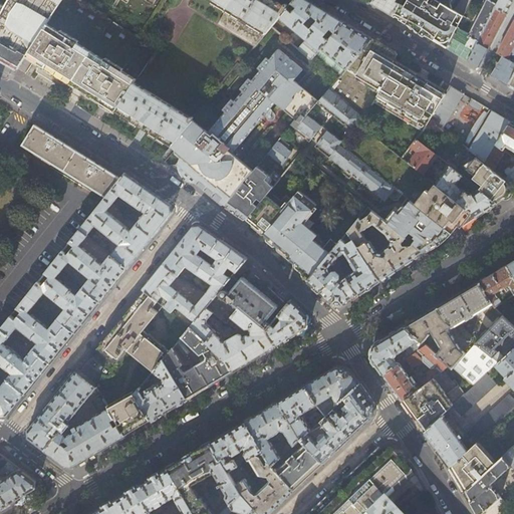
[(62,0),(7,0),(4,6),(0,13),(0,58),(17,68),(26,55),(62,0)]
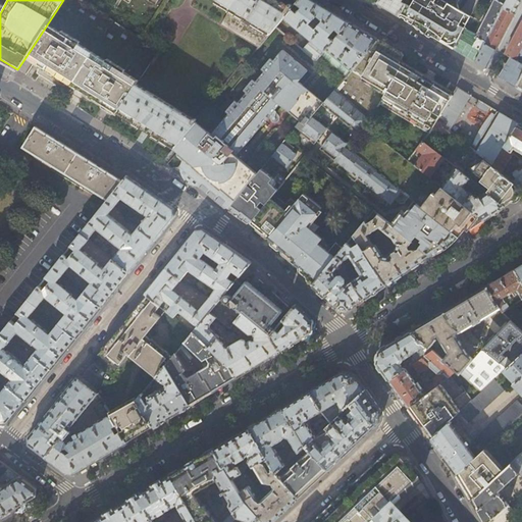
[(125,71),(145,40),(82,0),(63,0),(27,56),(41,65),(37,72),(51,82),(68,93),(73,87),(92,98),(116,113),(118,111),(137,84),(139,81),(125,71)]
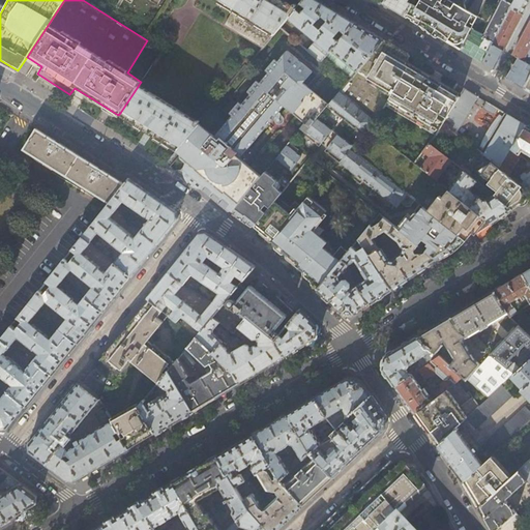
[(295,4),(294,6),(285,1),(283,0),(217,0),(233,9),(225,25),(263,48),(282,26),(289,18),(298,6),(295,4)]
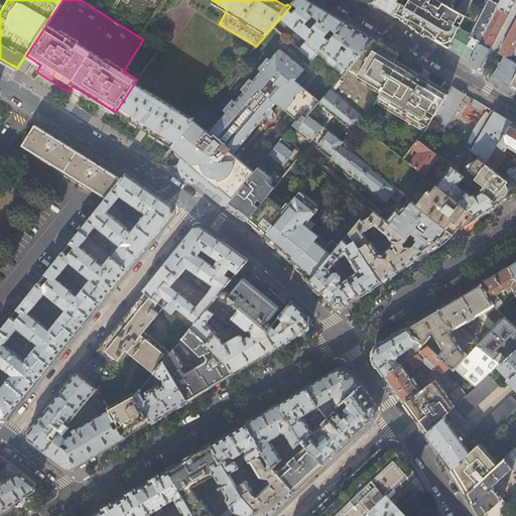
[(307,38),(299,48),(312,60),(317,54),(345,22),(323,9),(307,0),(295,0),(290,6),(281,17),(291,25),(292,26),(290,29),(294,32),(295,33),(297,30),(307,38)]
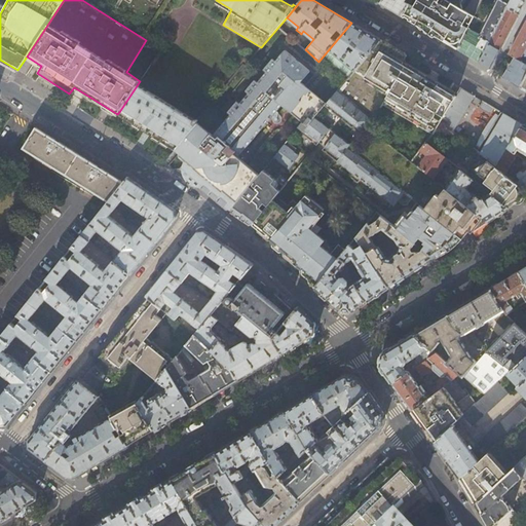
[(382,0),(380,3),(390,9),(402,16),(409,3),(405,1),(405,0),(382,0)]
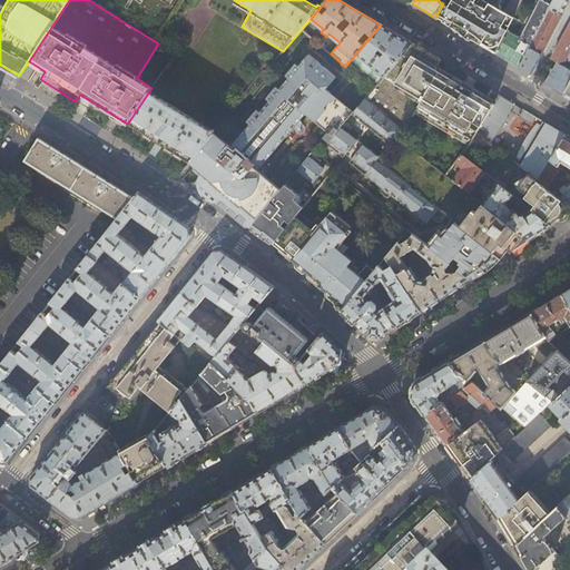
[(459,0),(445,0),(435,18),(440,20),(445,23),(459,0)]
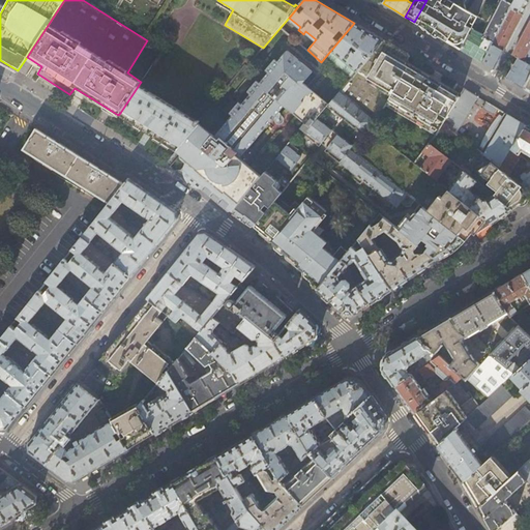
[(427,0),(414,22),(438,36),(461,50),(472,29),(474,24),(476,21),(479,15),(468,8),(463,5),(466,0),(465,0),(427,0)]
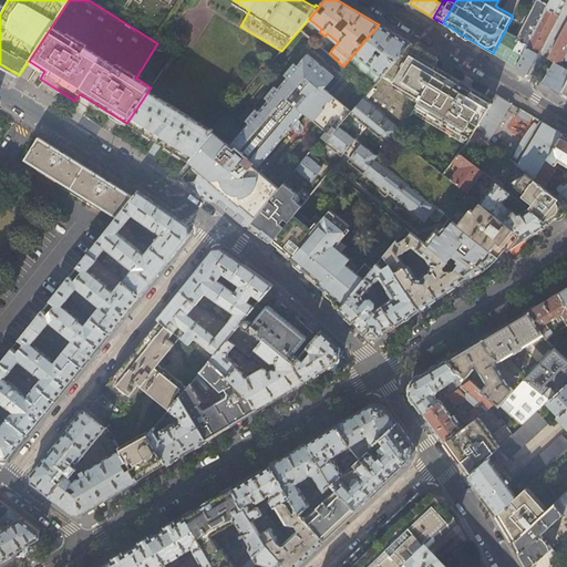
[(537,0),(518,39),(505,31),(493,53),(501,59),(521,70),(527,74),(566,0),(537,0)]
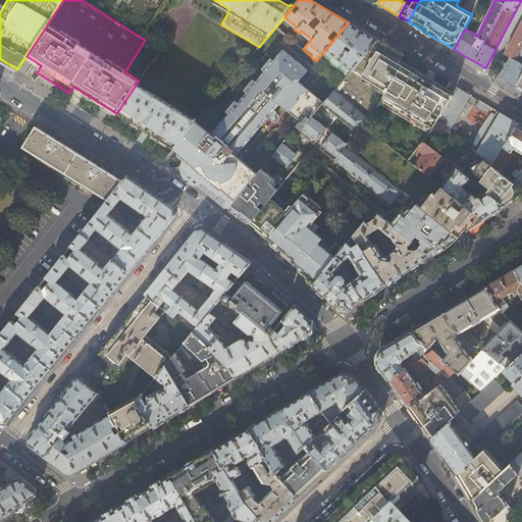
[(521,20),(505,53),(510,56),(521,62),(521,20)]
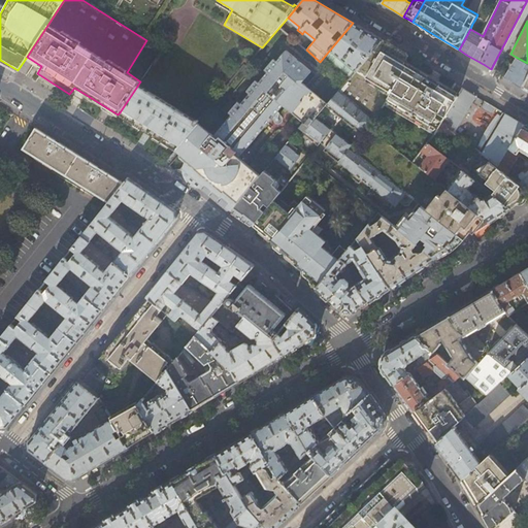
[(351,77),(382,40),(366,31),(353,23),(325,56),(351,77)]
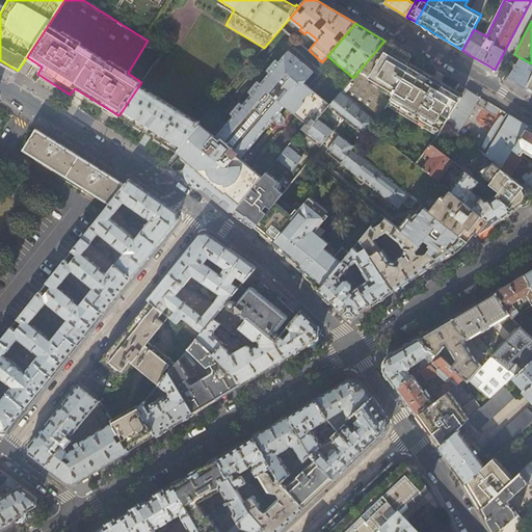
[(446,126),(461,98),(454,92),(426,76),(407,64),(411,56),(403,51),(384,41),(353,78),(342,92),(376,123),(378,122),(386,107),(436,136),(446,126)]
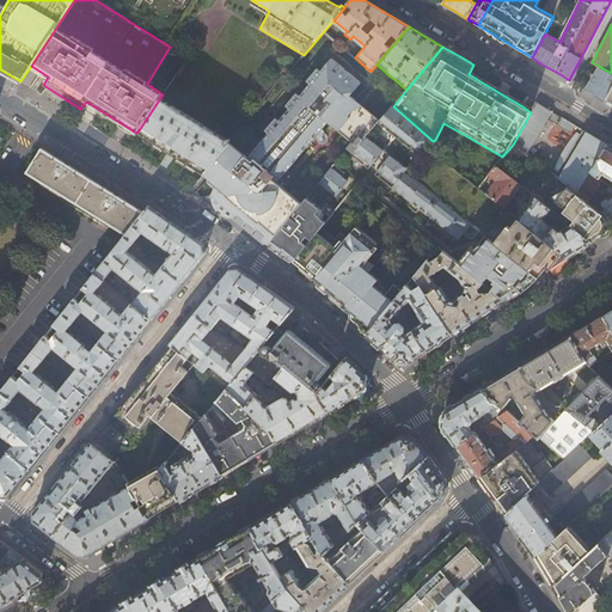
[(360,84),(331,59),(246,158),(230,144),(204,173),(209,178),(210,184),(218,190),(222,195),(233,195),(237,197),(238,208),(240,224),(246,228),(268,244),(303,202),(274,185),(325,124),(330,129),(352,142),(357,147),(367,136),(379,122),(380,121),(352,103),(347,99),(360,84)]
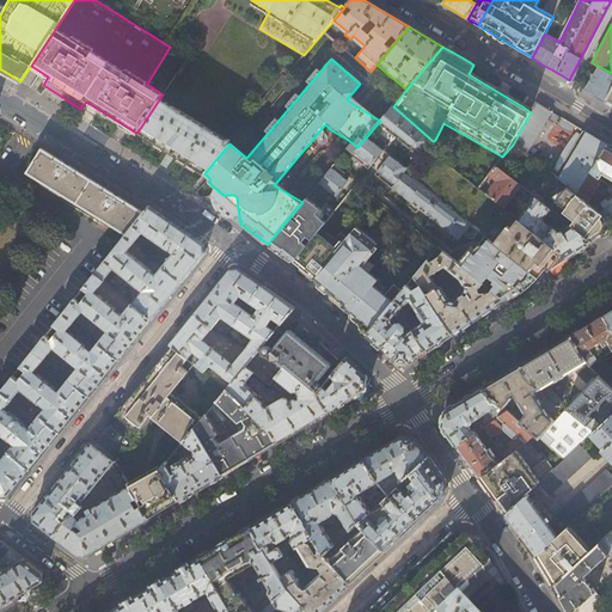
[(605,101),(611,87),(611,73),(598,66),(593,74),(598,78),(589,92),(605,101)]
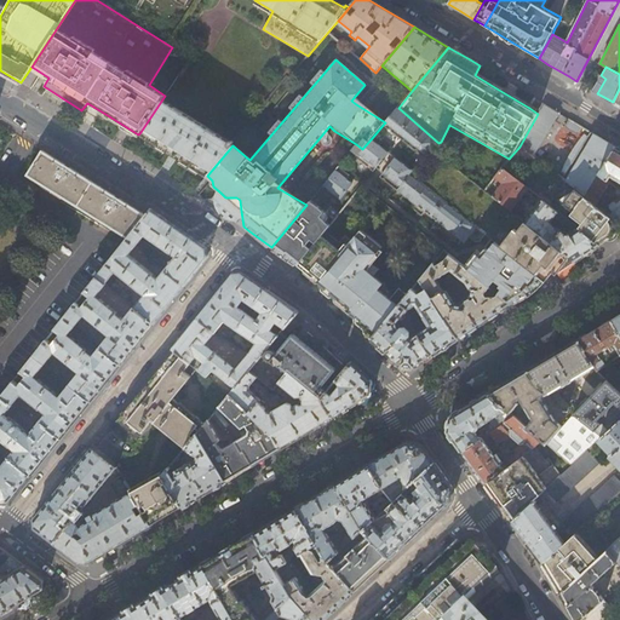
[(230,141),(228,143),(162,99),(141,132),(149,138),(172,153),(191,166),(207,176),(233,145),(231,144),(233,142),(230,141)]
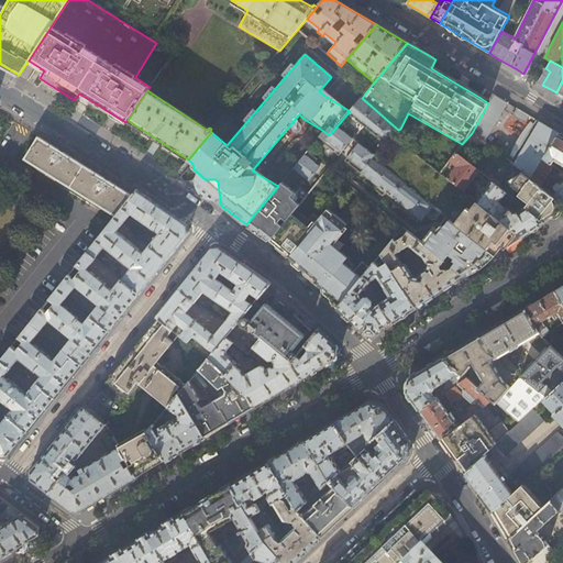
[(507,102),(494,95),(488,103),(472,133),(483,142),(507,102)]
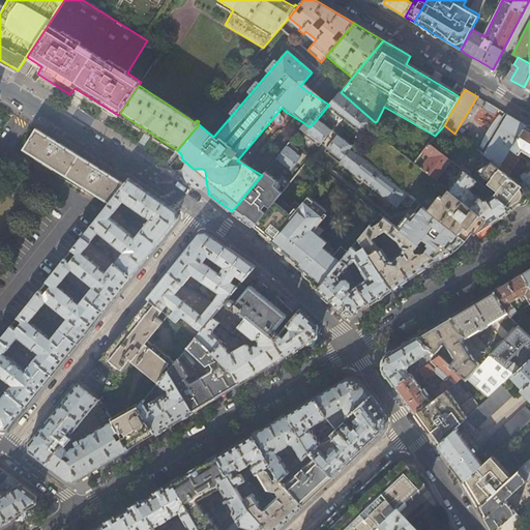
[(370,128),(375,122),(341,92),(329,105),(328,106),(364,135),(370,128)]
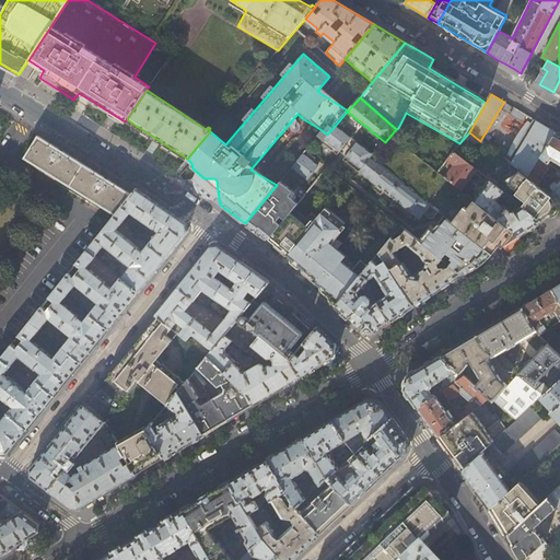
[(522,121),(526,115),(514,108),(511,115),(515,118),(522,121)]
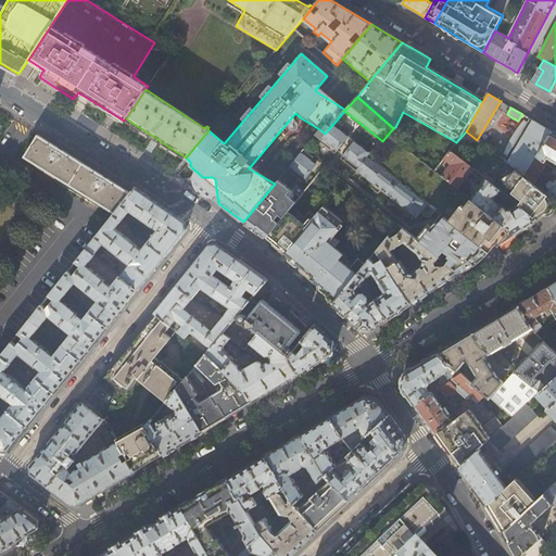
[(508,163),(534,122),(530,118),(504,160),(508,163)]
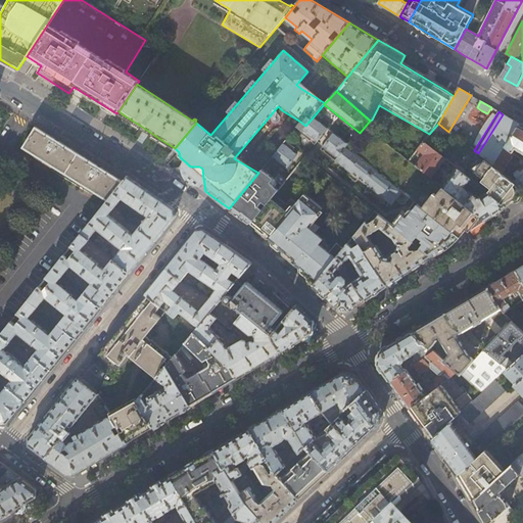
[(511,120),(503,114),(478,153),(478,154),(493,165),(506,146),(519,124),(511,120)]
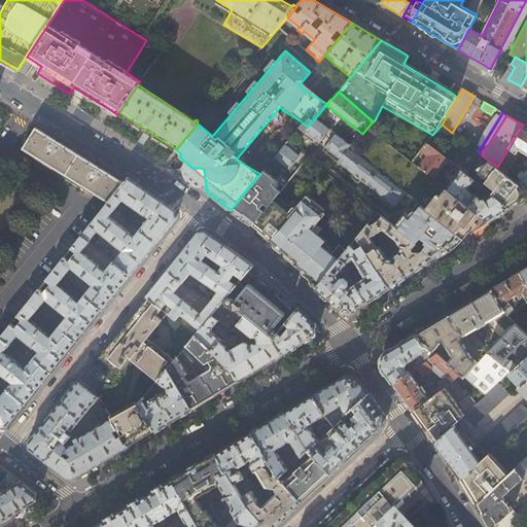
[(317,145),(330,129),(316,117),(308,127),(303,123),(299,127),(305,132),(303,134),(317,145)]
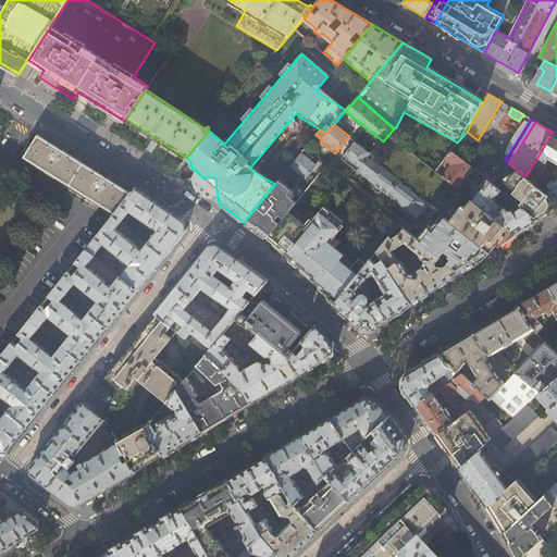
[(556,134),(553,132),(539,156),(545,161),(548,158),(556,162),(556,134)]
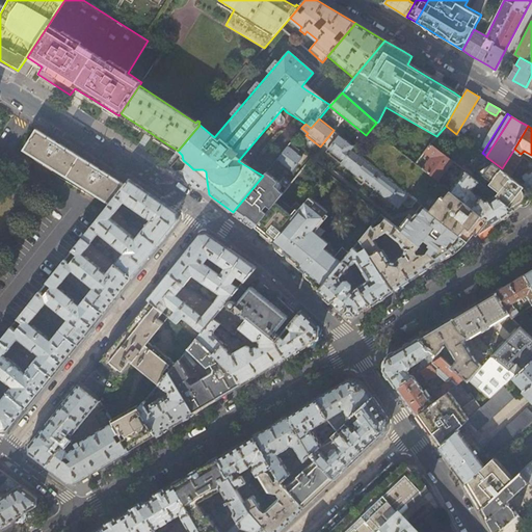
[(109,205),(125,185),(113,178),(84,159),(50,137),(36,129),(23,150),(109,205)]
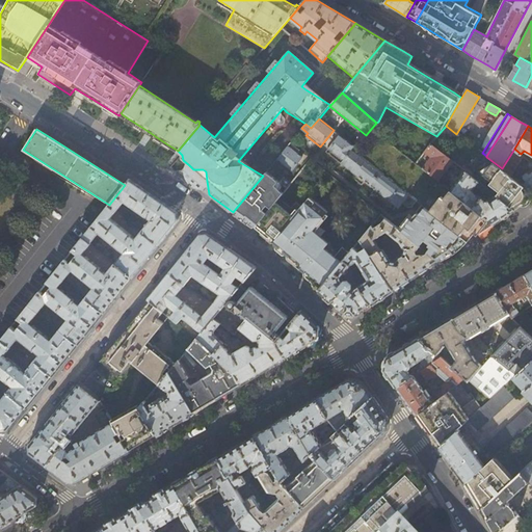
[(486,229),(493,224),(450,190),(448,188),(441,183),(439,180),(423,168),(371,129),(366,135),(355,148),(353,151),(418,202),(426,208),(469,240),(474,233),(477,235),(481,233),(486,229)]
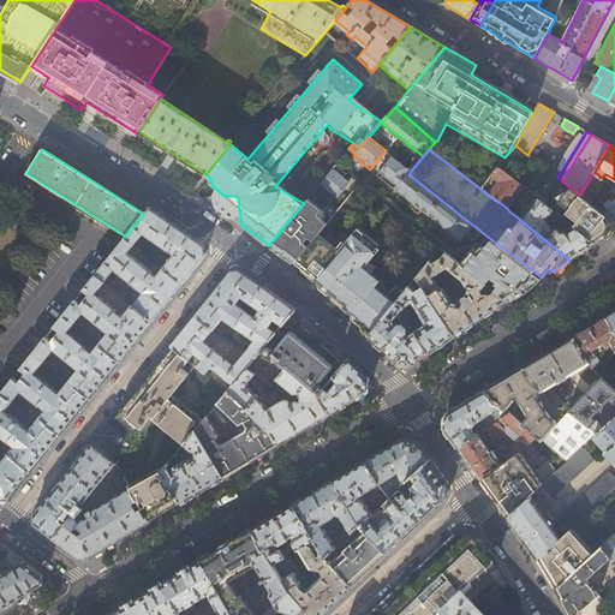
[(477,240),(483,233),(408,174),(411,171),(393,156),(378,175),(400,193),(401,195),(399,197),(418,213),(422,210),(434,220),(433,224),(452,239),(454,236),(460,240),(465,236),(471,240),(477,240)]
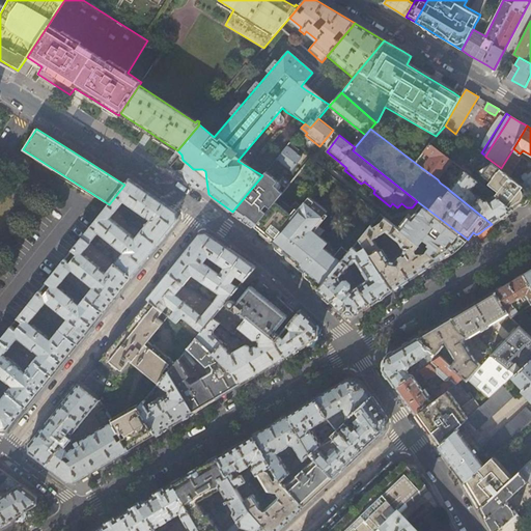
[(297,152),(299,149),(289,142),(277,158),(291,169),(302,157),(297,152)]
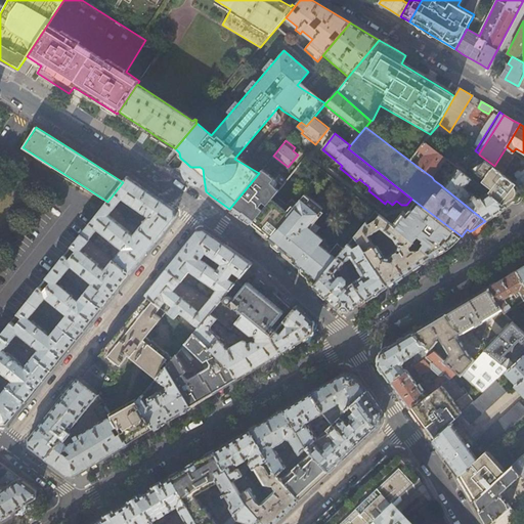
[(432,177),(445,160),(425,144),(424,144),(419,150),(425,155),(417,166),(432,177)]
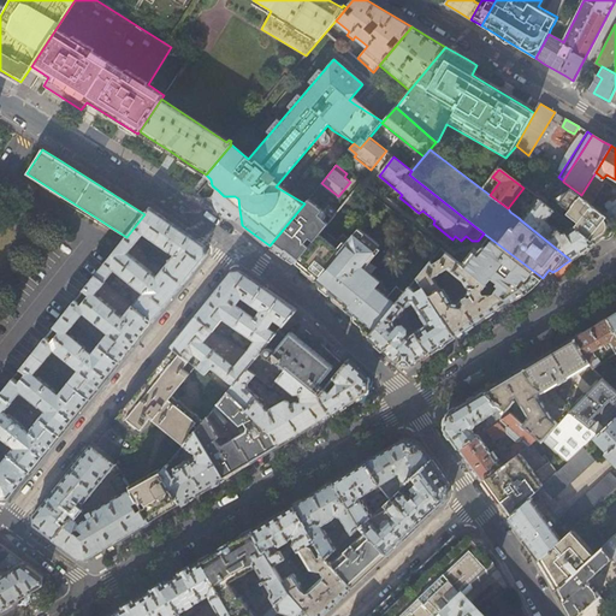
[(603,178),(596,172),(581,195),(591,205),(606,181),(603,178)]
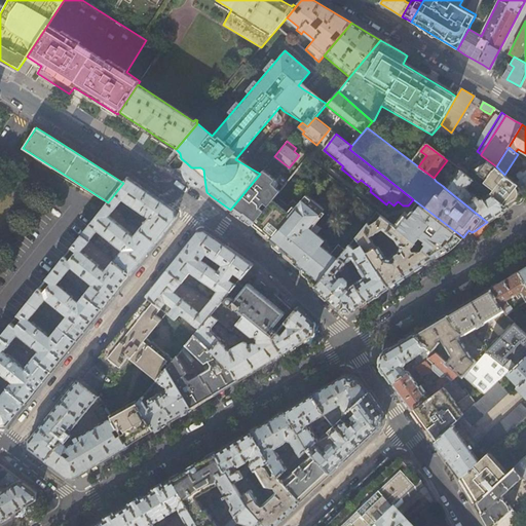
[(518,201),(525,195),(525,191),(512,179),(504,175),(496,166),(481,155),(480,154),(475,161),(472,161),(470,163),(470,166),(464,174),(473,180),(481,186),(509,208),(518,201)]
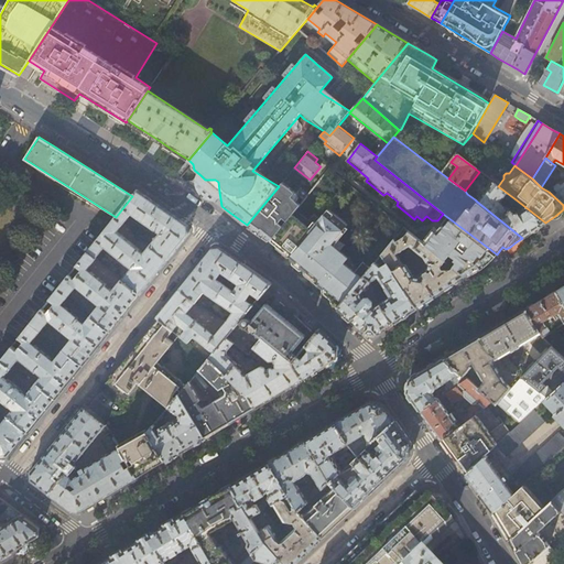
[(563,184),(562,184),(559,184),(557,184),(549,192),(563,205),(563,172),(562,171),(561,175),(563,177),(563,184)]
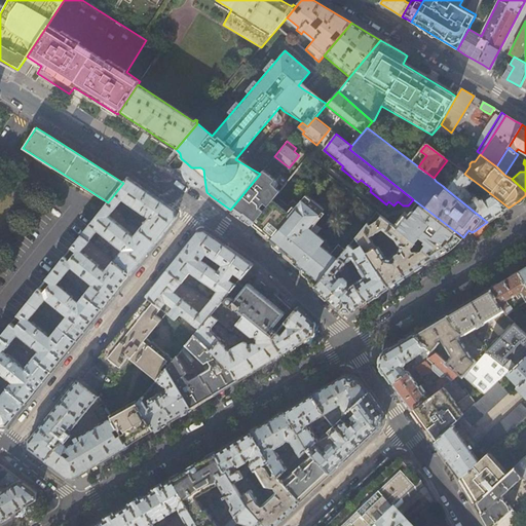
[(284,186),(264,170),(260,174),(230,210),(238,215),(253,225),(273,200),(279,192),(282,190),(284,186)]
